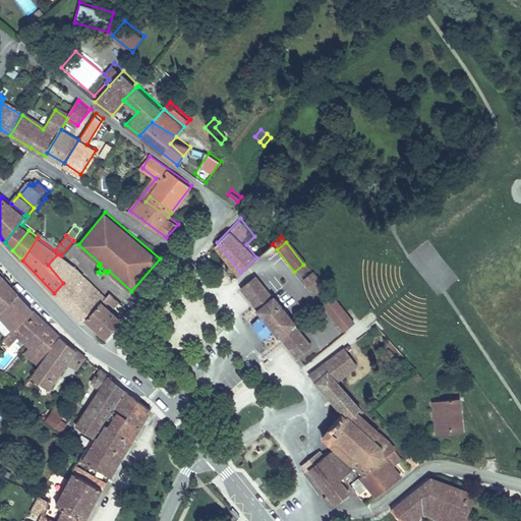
[(106,296),(78,269),(61,255),(57,254),(48,265),(63,283),(54,293),(81,321),(84,316),(106,296)]
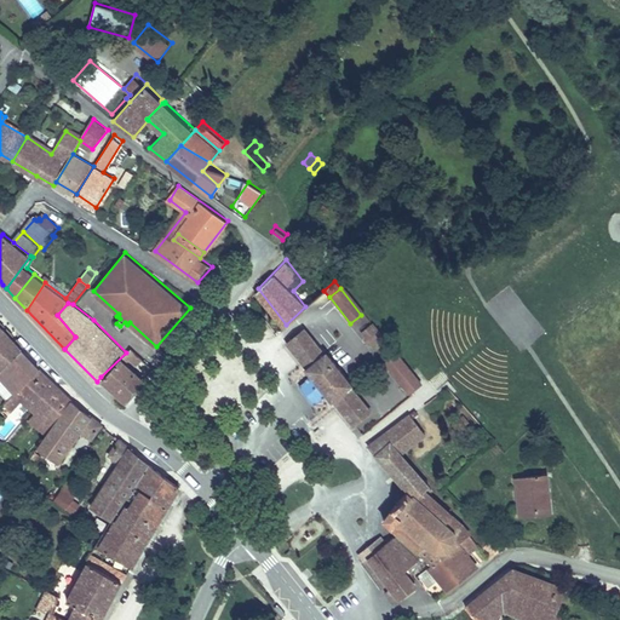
[(384,343),(368,323),(359,332),(373,351),(384,343)]
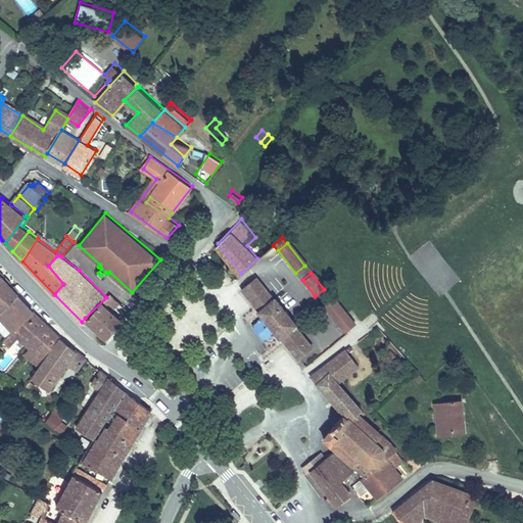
[(300,324),(278,295),(275,297),(258,277),(243,288),(260,310),(258,312),(280,339),(283,337),(300,359),(315,347),(297,326),(300,324)]
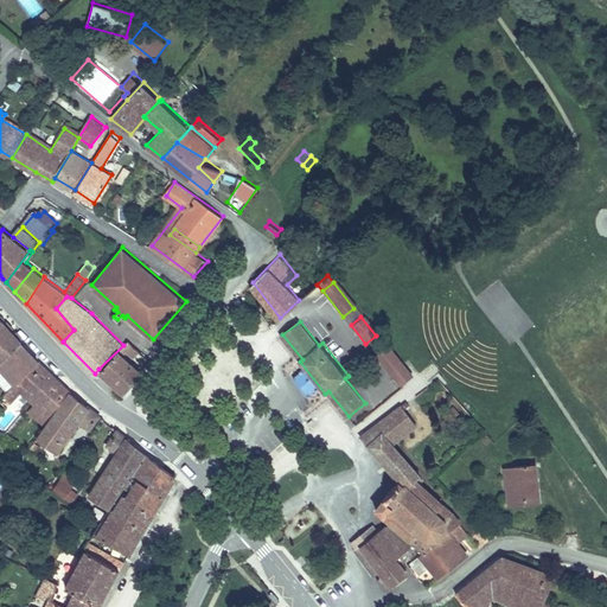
[(0,368),(21,347),(0,326),(0,368)]
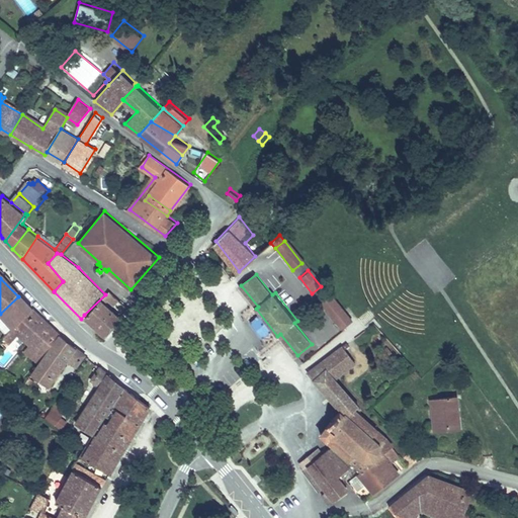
[(105,336),(122,317),(103,300),(109,298),(113,294),(109,290),(105,294),(84,315),(94,325),(105,336)]
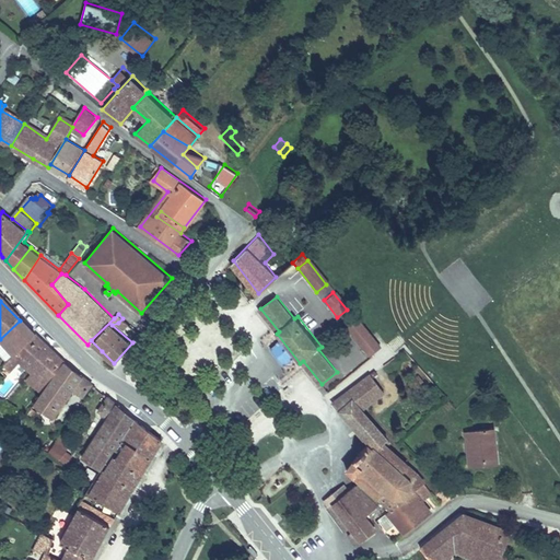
[(373,341),(354,318),(345,326),(363,349),(373,341)]
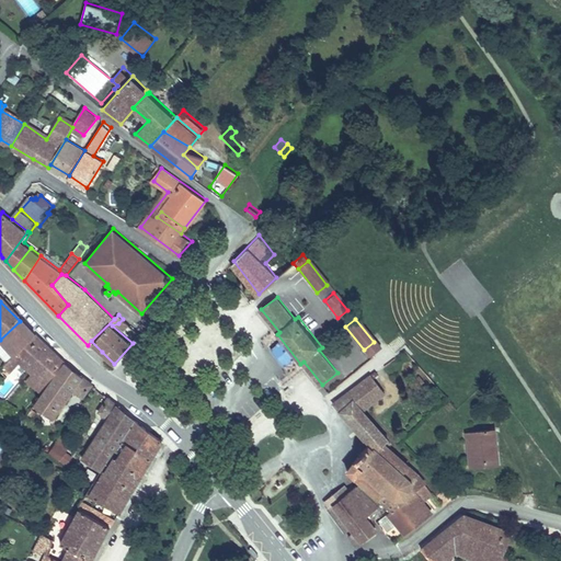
[(18,359),(37,339),(20,321),(0,340),(0,343),(14,359),(16,357),(18,359)]
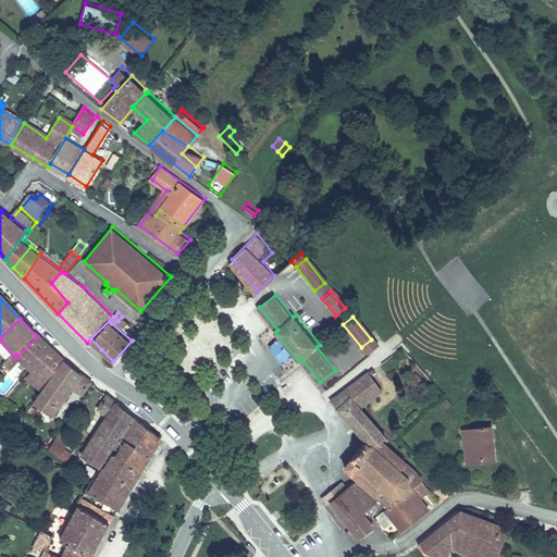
[(40,393),(63,361),(37,336),(17,357),(20,359),(31,371),(24,380),(40,393)]
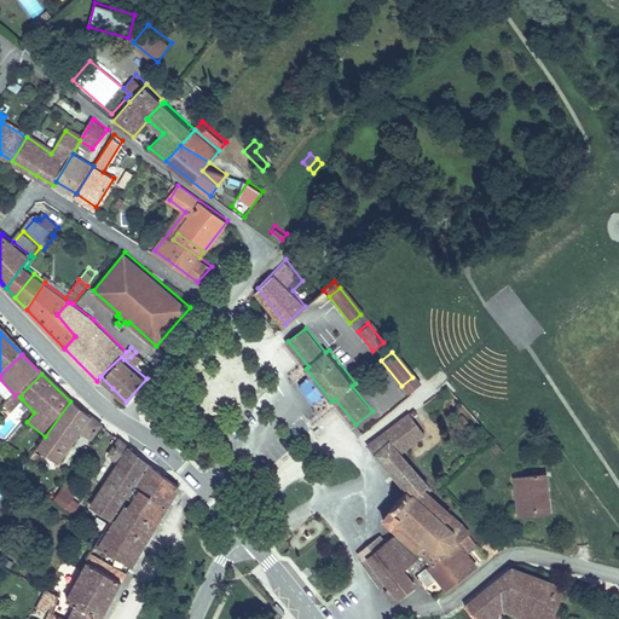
[(311,376),(299,383),(312,404),(324,397),(311,376)]
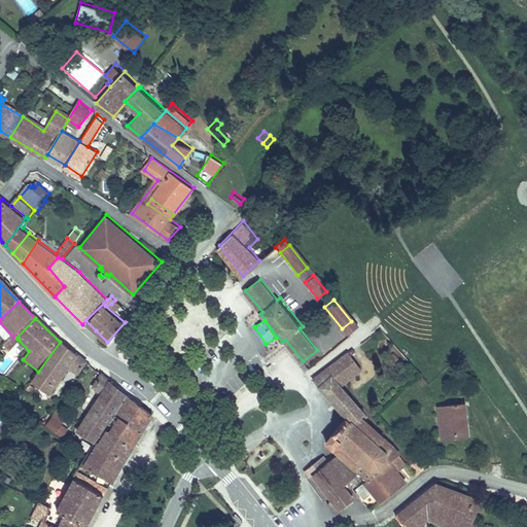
[(347,336),(356,327),(351,321),(342,328),(347,336)]
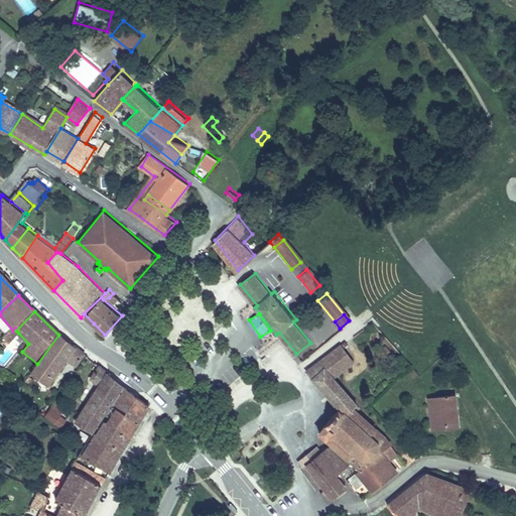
[(330,317),(307,331),(316,344),(338,331),(330,317)]
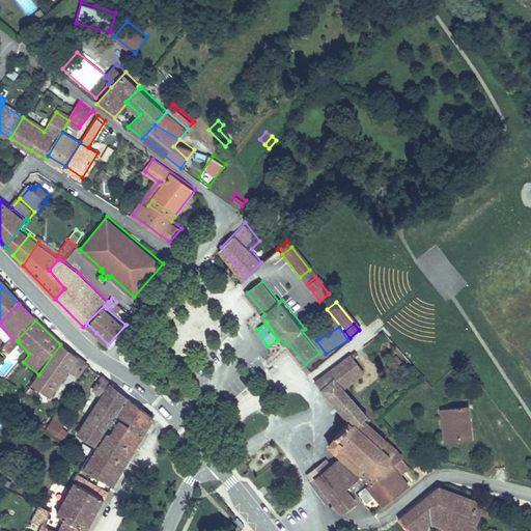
[(8,354),(19,342),(17,340),(16,338),(14,340),(4,350),(8,354)]
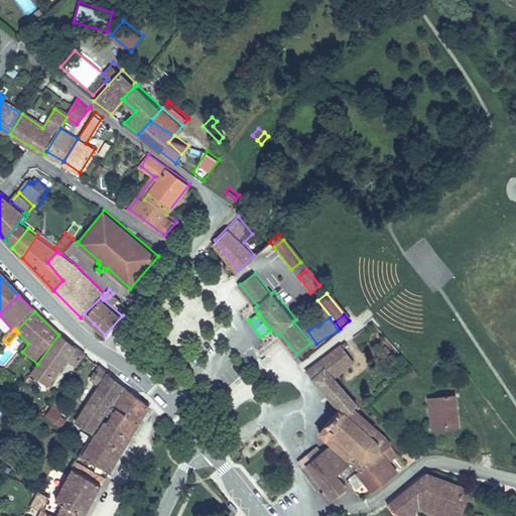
[(77,366),(85,356),(58,335),(37,364),(30,374),(45,386),(69,359),(77,366)]
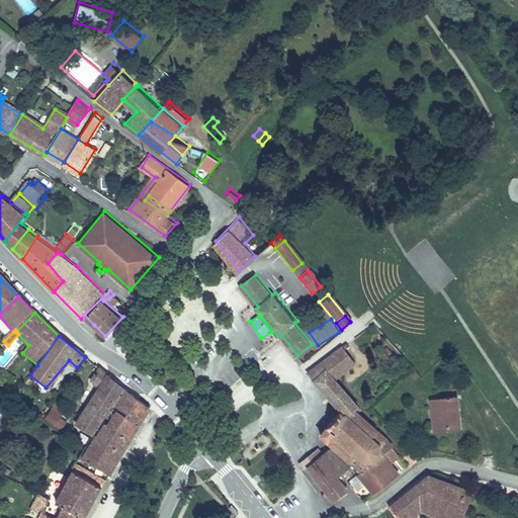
[(346,348),(353,343),(350,340),(344,345),(346,348)]
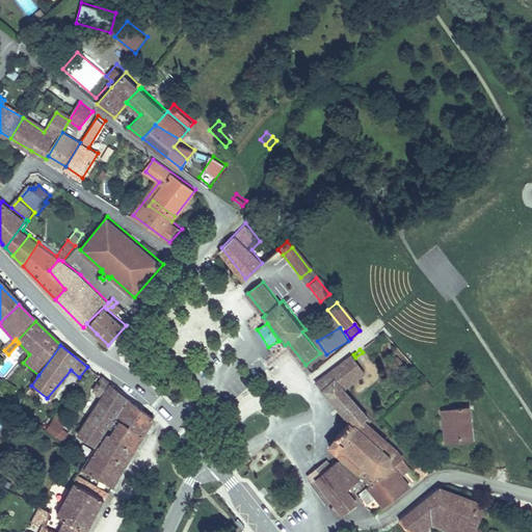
[(393,367),(401,358),(397,353),(388,362),(393,367)]
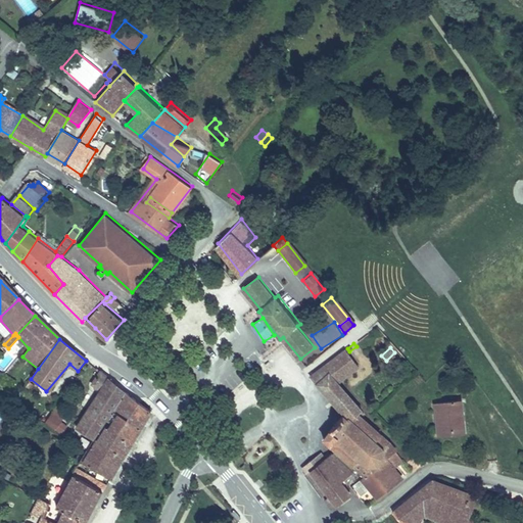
[(341,382),(361,366),(349,351),(347,348),(327,365),(341,382)]
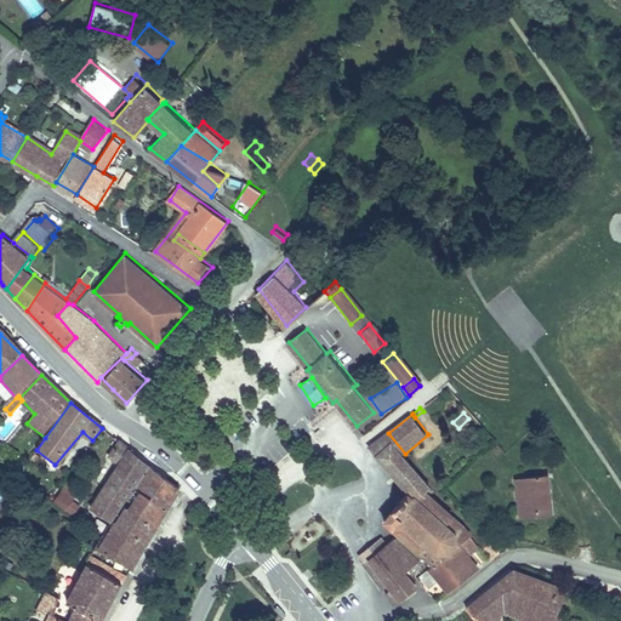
[(432,486),(405,454),(388,433),(372,446),(410,490),(417,497),(427,490),(432,486)]
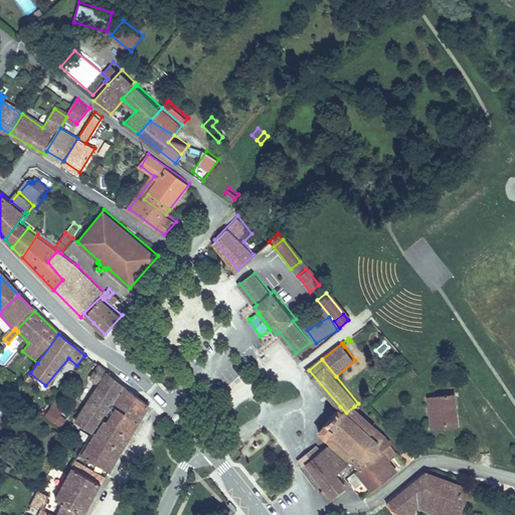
[(103,419),(113,405),(125,386),(101,367),(89,381),(98,388),(71,424),(89,440),(103,419)]
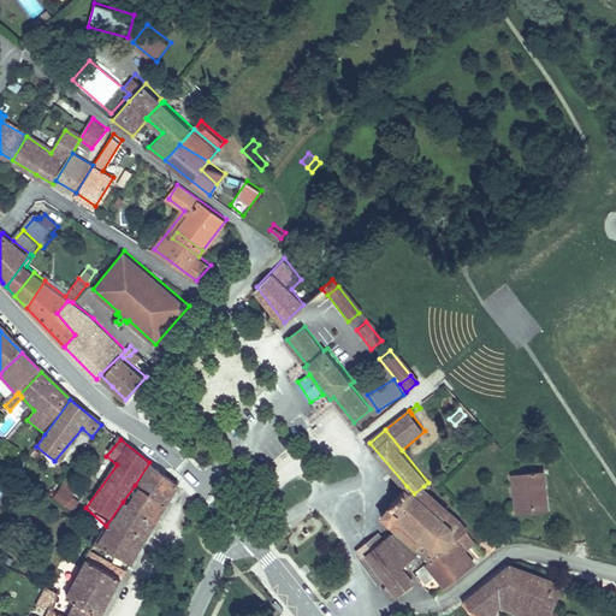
[(165,508),(179,485),(149,462),(135,485),(165,508)]
